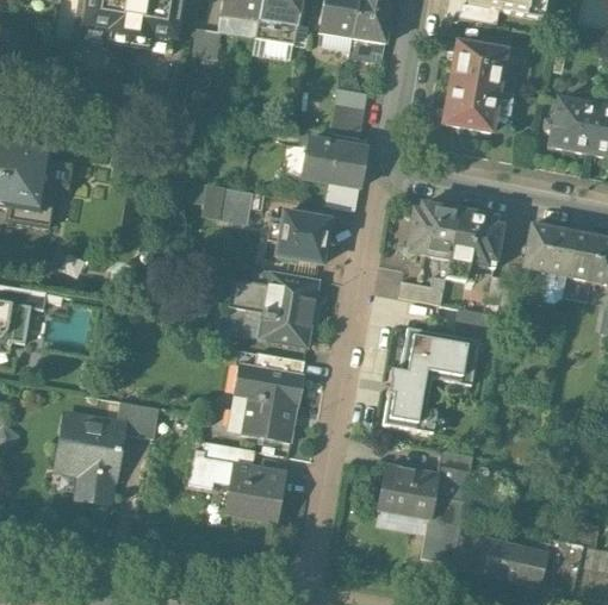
[(178,38),(184,0),(87,0),(84,24),(87,24),(85,38),(173,52),(175,38),(178,38)]
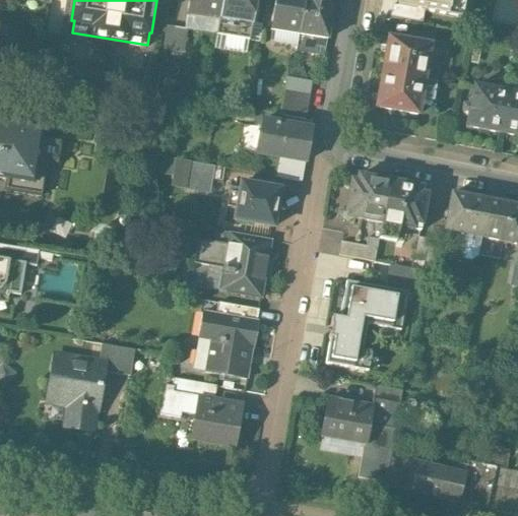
[(190,0),(188,14),(218,19),(221,0),(190,0)]
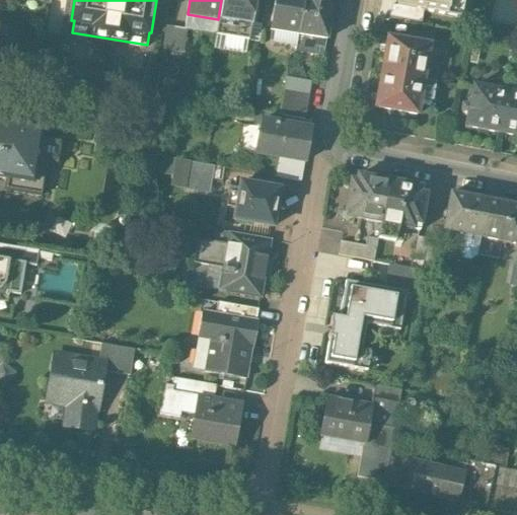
[(221,0),(218,19),(249,24),(252,0),(221,0)]
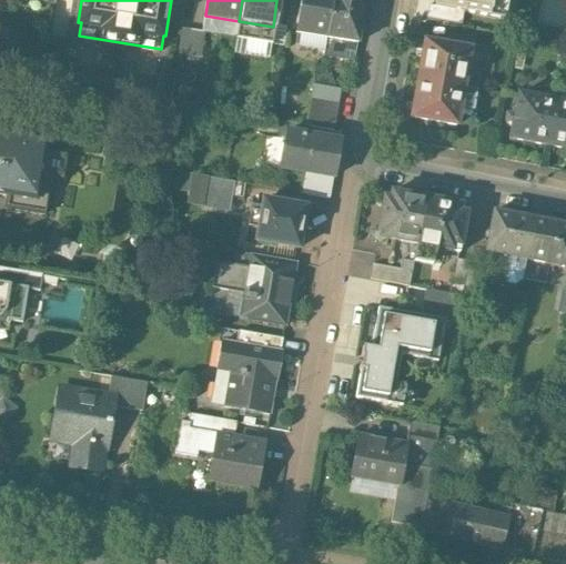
[(300,0),(296,28),(326,33),(332,0),(300,0)]
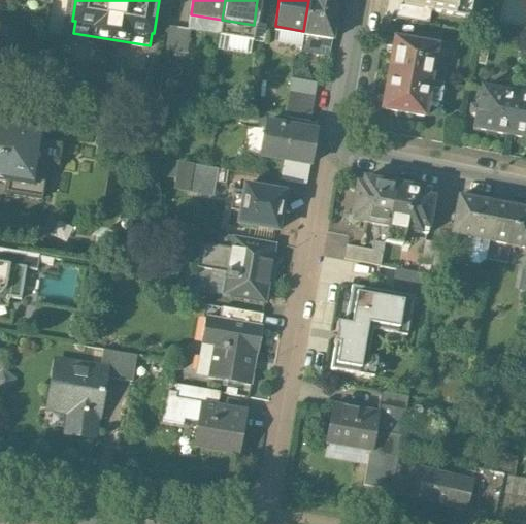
[(308,0),(303,31),(333,36),(338,3),(336,0),(308,0)]
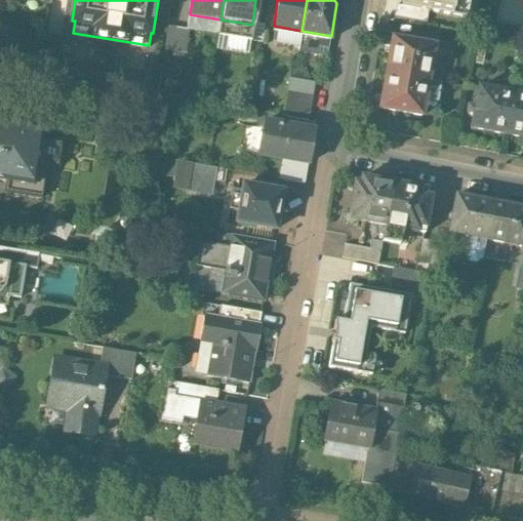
[(252,25),(220,19),(218,34),(250,39),(252,25)]
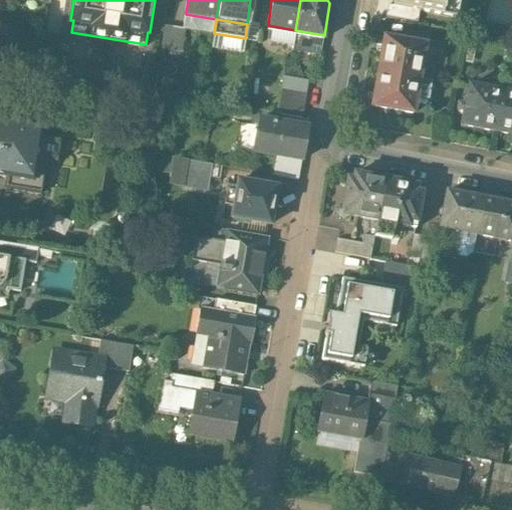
[(179,51),(182,28),(173,26),(169,50),(179,51)]
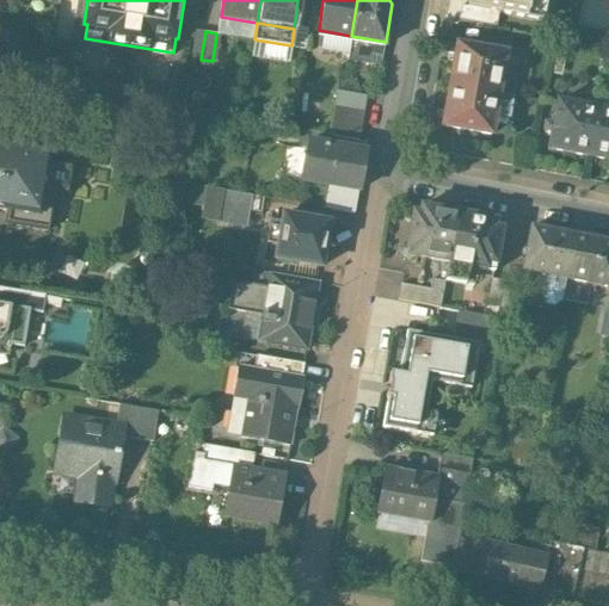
[(510,37),(491,33),(490,47),(509,50),(510,37)]
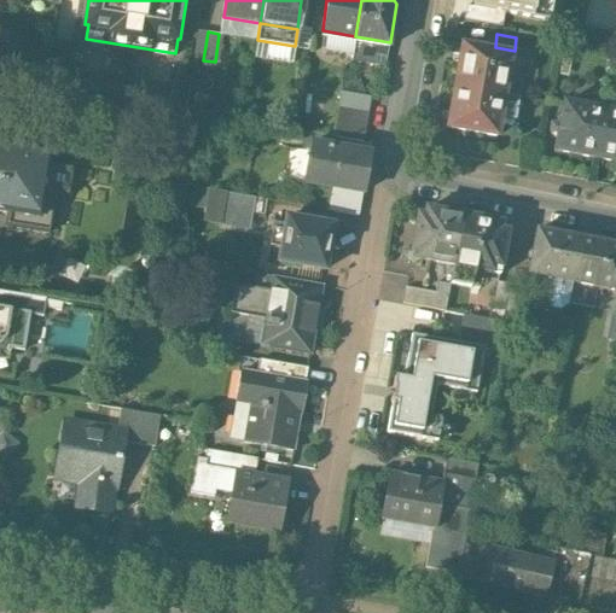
[(495,47),(465,42),(458,83),(506,92),(511,70),(515,51),(495,47)]
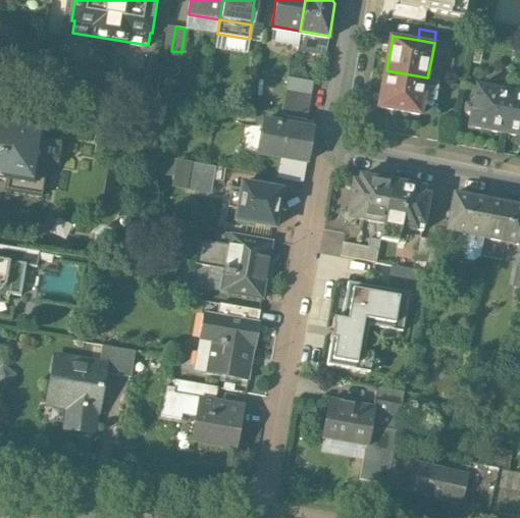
[(445,61),(431,59),(427,78),(440,80),(445,61)]
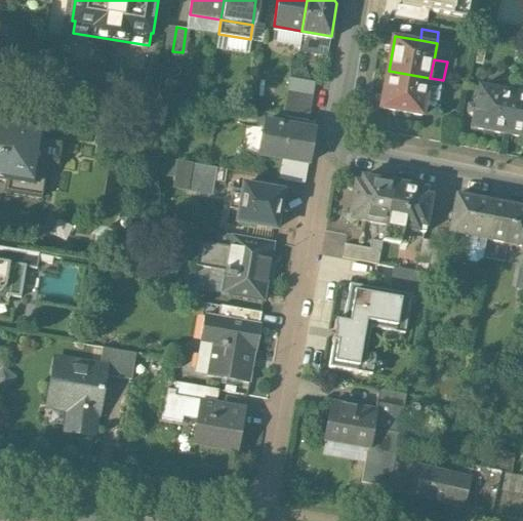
[(430,78),(389,71),(383,107),(424,114),(427,98),(430,78)]
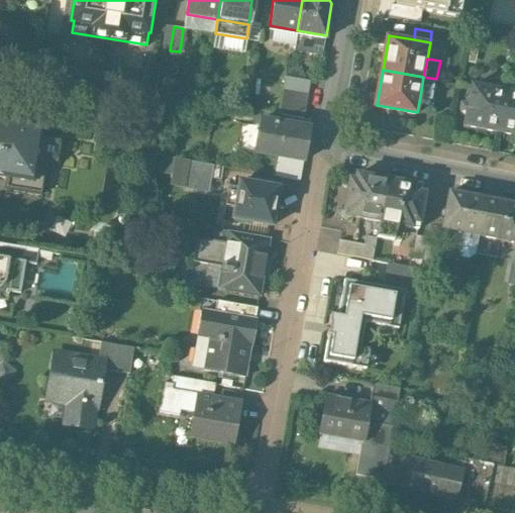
[(312,90),(314,75),(288,73),(287,88),(312,90)]
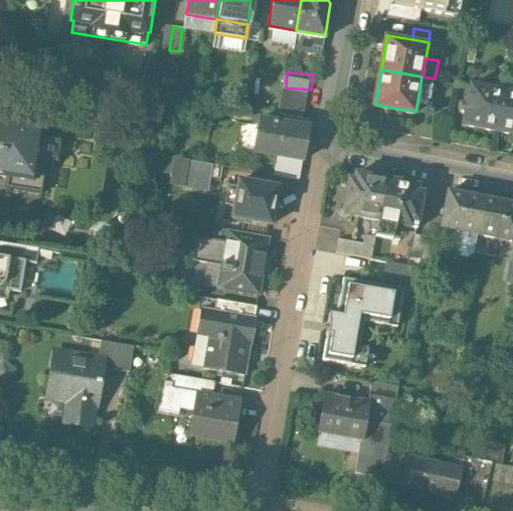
[(435,78),(421,76),(418,97),(432,99),(435,78)]
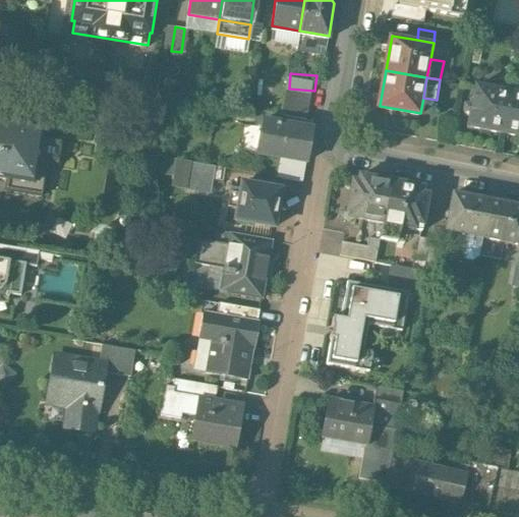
[(510,89),(476,82),(468,122),(502,129),(510,89)]
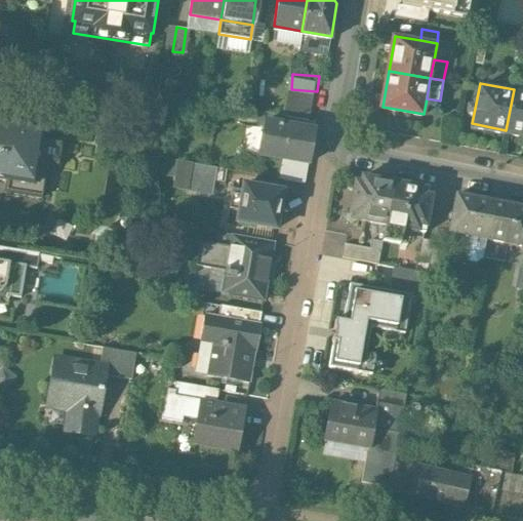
[(522,91),(514,89),(506,130),(522,133),(522,91)]
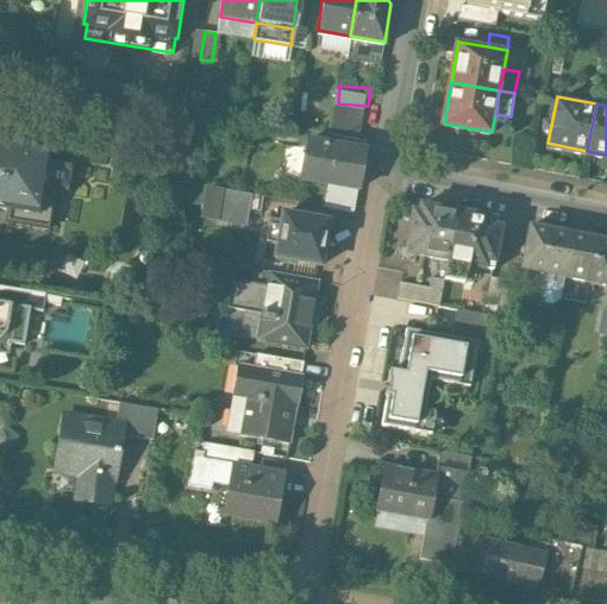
[(355,120),(331,117),(329,132),(352,136),(355,120)]
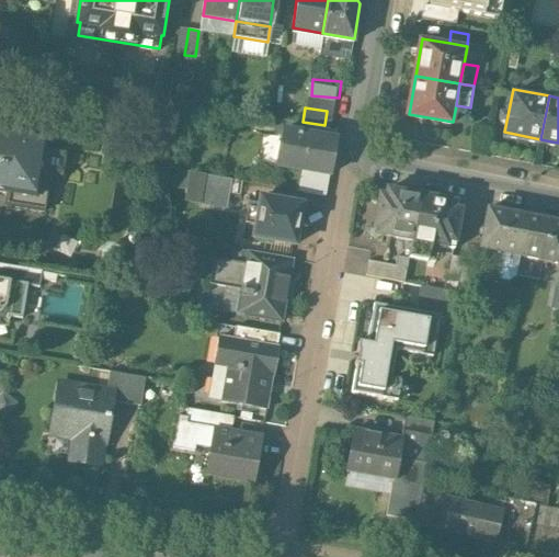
[(47,137),(0,128),(0,190),(10,191),(8,202),(46,208),(53,173),(64,175),(68,150),(45,147),(47,137)]
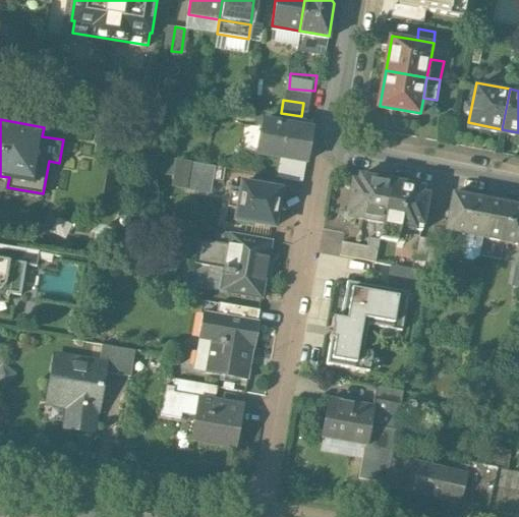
[(312,127),(264,119),(258,148),(307,157),(312,127)]
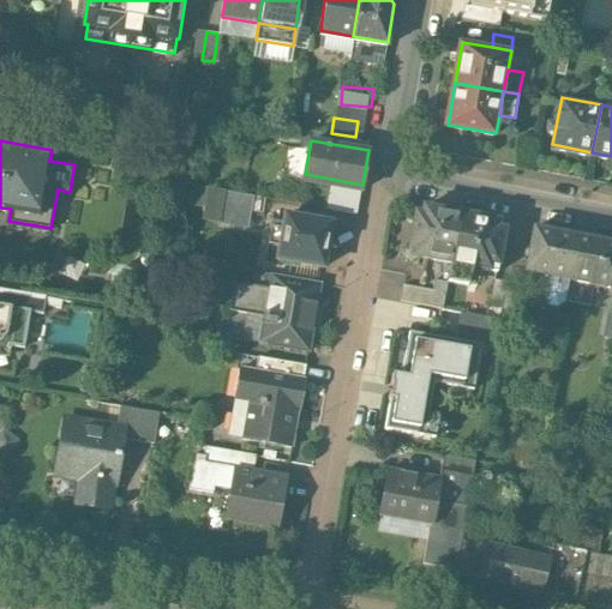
[(257,188),(204,184),(202,218),(255,222),(257,188)]
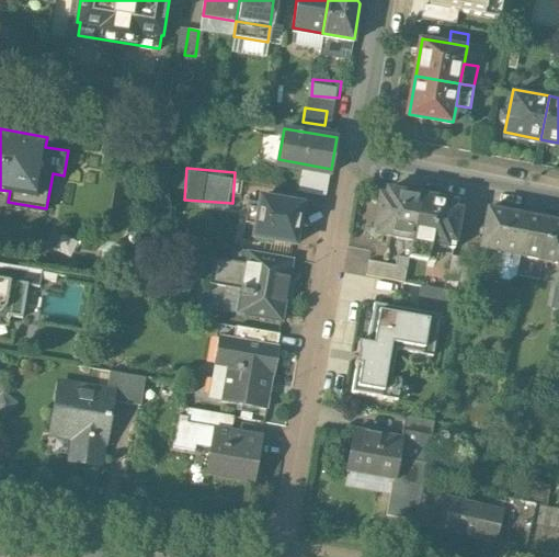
[(422,193),(388,186),(387,193),(380,192),(375,225),(381,226),(380,232),(413,239),(414,239),(422,193)]
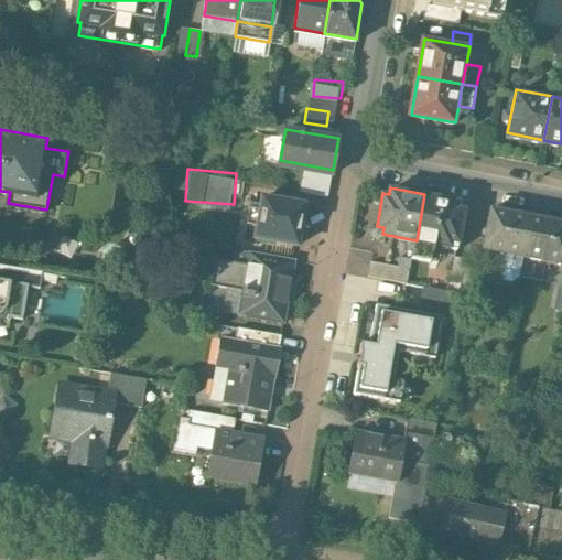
[(458,201),(424,194),(417,240),(434,244),(457,248),(464,210),(457,208),(458,201)]
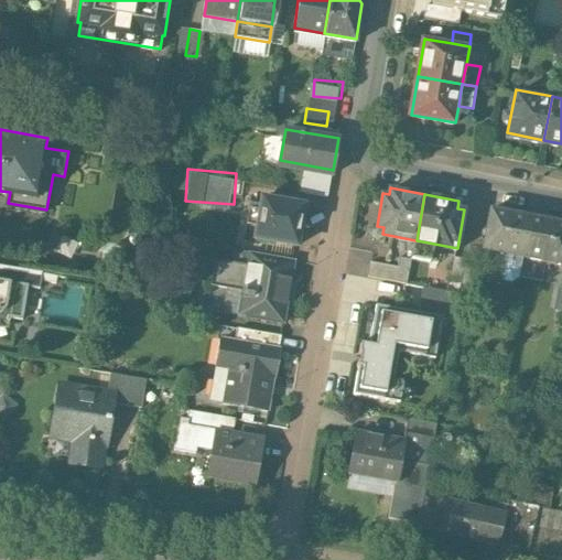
[(304,204),(266,196),(265,204),(252,202),(251,206),(254,206),(251,222),(260,223),(258,236),(298,243),(304,204)]
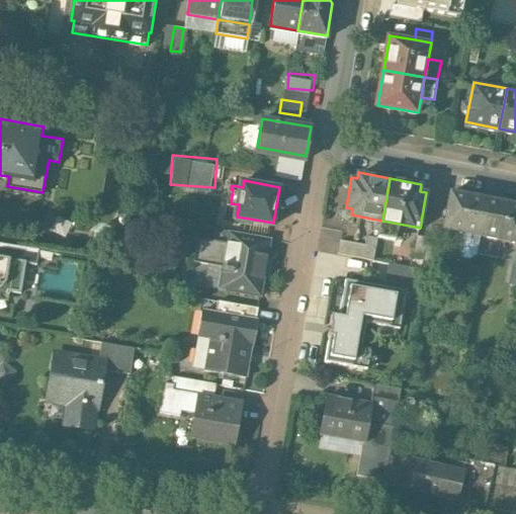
[(488,196),(450,190),(443,228),(482,235),(488,196)]
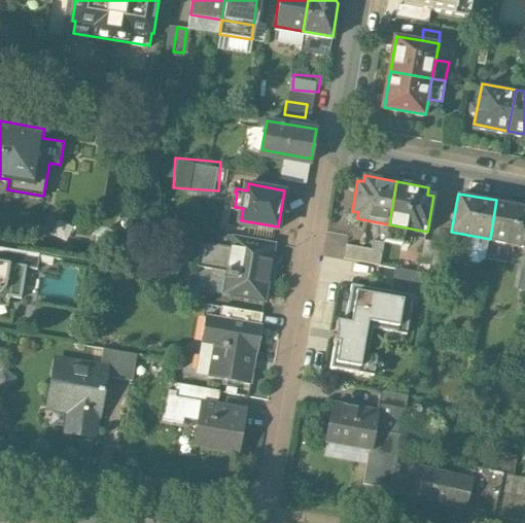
[(524,206),(496,200),(490,239),(524,245),(524,206)]
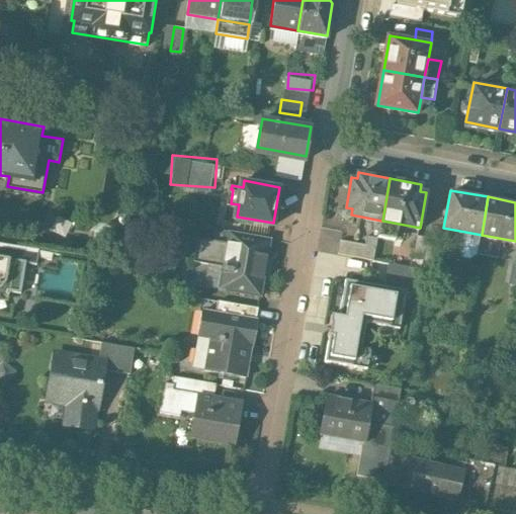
[(382,221),(381,221),(378,236),(396,239),(399,224),(382,221)]
